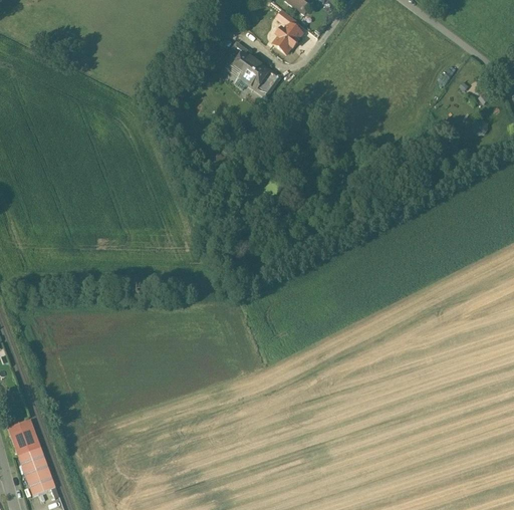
[(285,0),(303,13),(312,0),(285,0)]
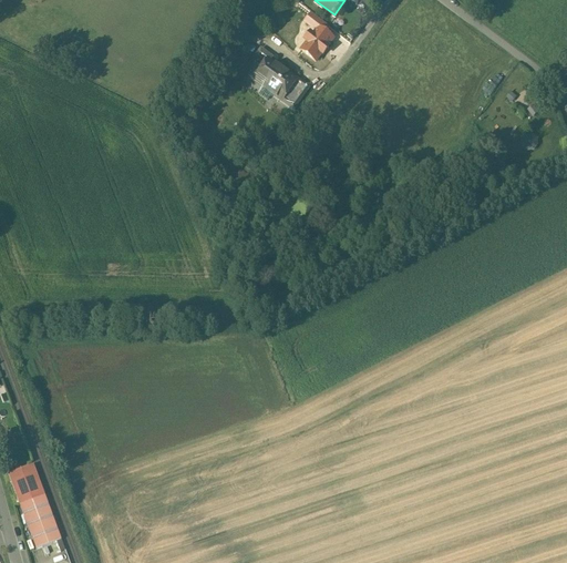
[(319,24),(322,28),(327,22),(311,10),(305,18),(317,28),(319,24)]
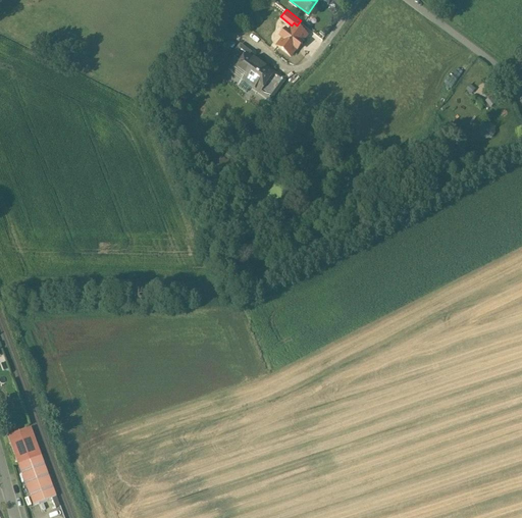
[(302,40),(307,33),(297,26),(294,22),(292,26),(289,30),(285,27),(279,35),(282,37),(277,44),(291,54),(296,48),(298,49),(304,41),(302,40)]
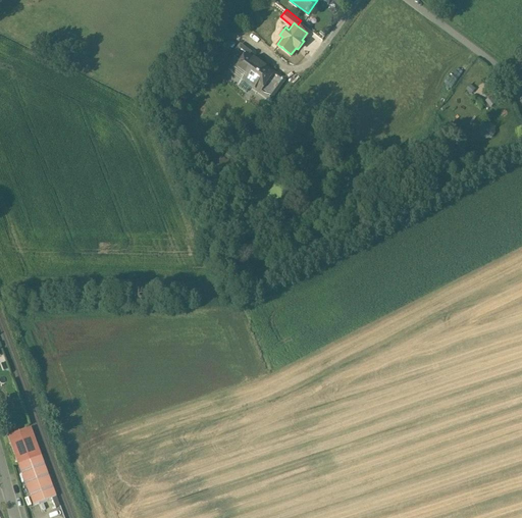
[(251,51),(240,42),(231,53),(236,56),(243,61),(249,52),(249,53),(251,51)]
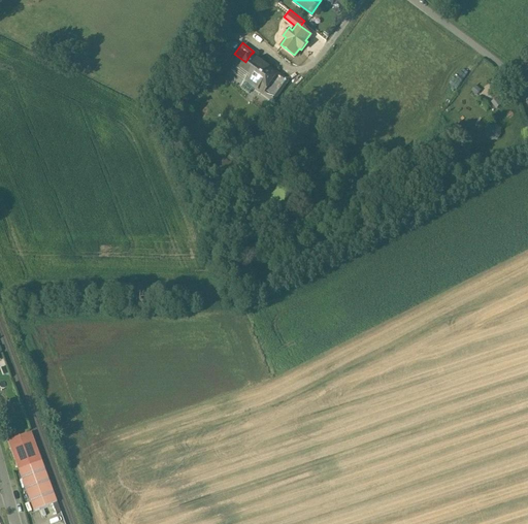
[(252,54),(252,53),(245,62),(238,57),(230,68),(245,78),(253,85),(270,97),(285,77),(252,54)]
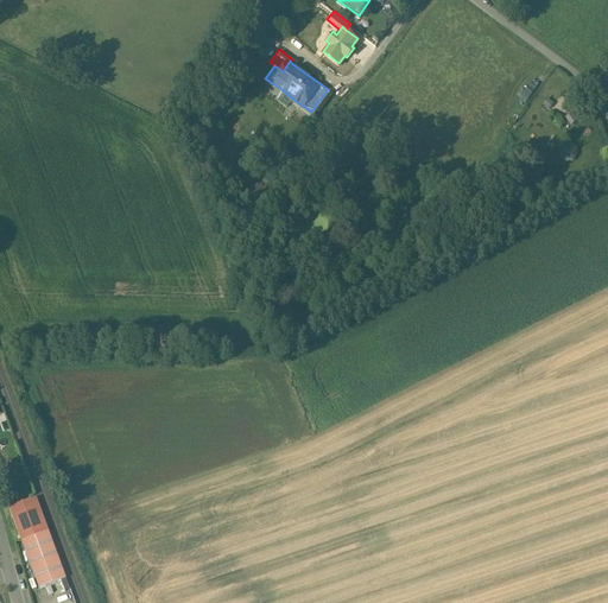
[(291,97),(283,90),(277,97),(286,105),(291,97)]
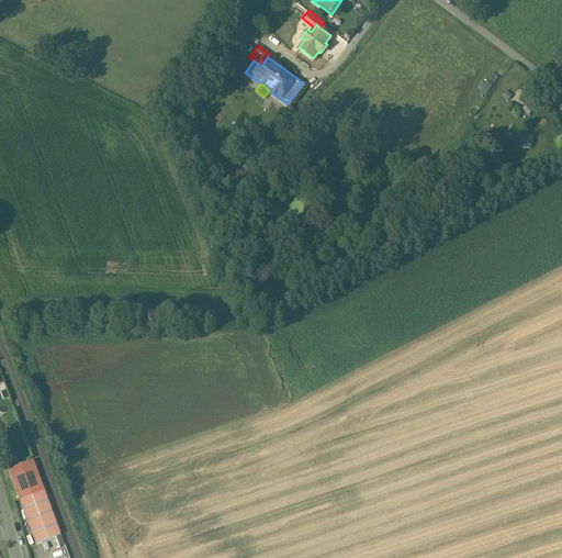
[(529,126),(515,132),(519,145),(535,140),(529,126)]
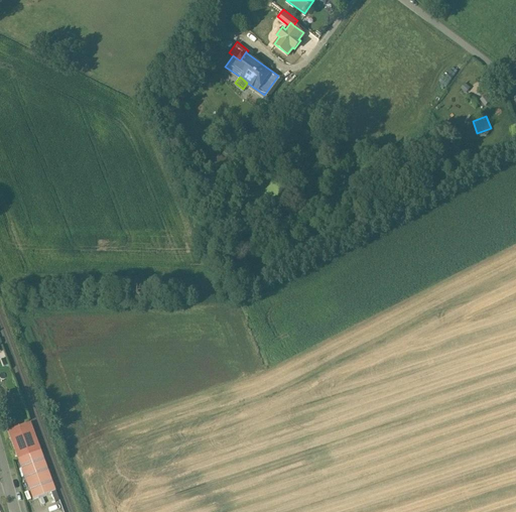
[(30,420),(7,428),(18,457),(40,448),(30,420)]
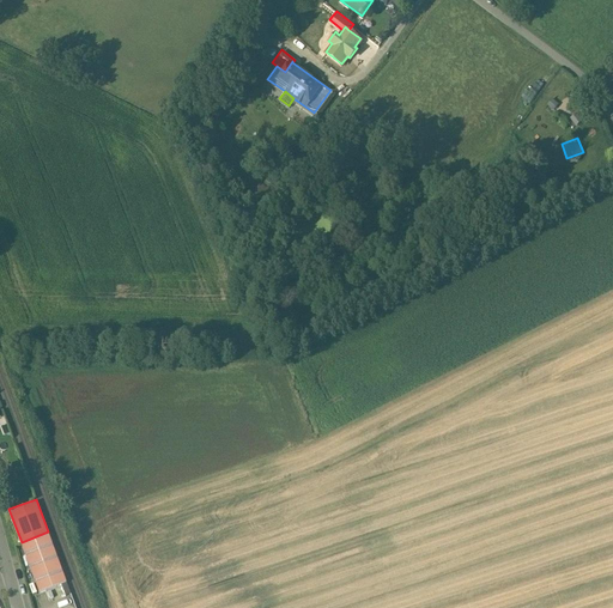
[(48,532),(22,542),(38,590),(66,581),(48,532)]
